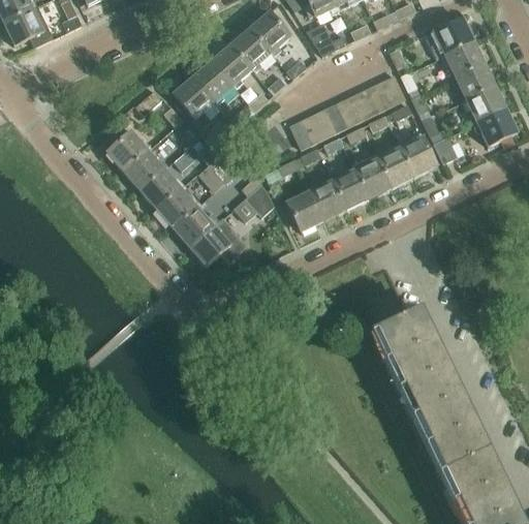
[(0,0),(0,17),(3,23),(33,8),(29,0),(0,0)]
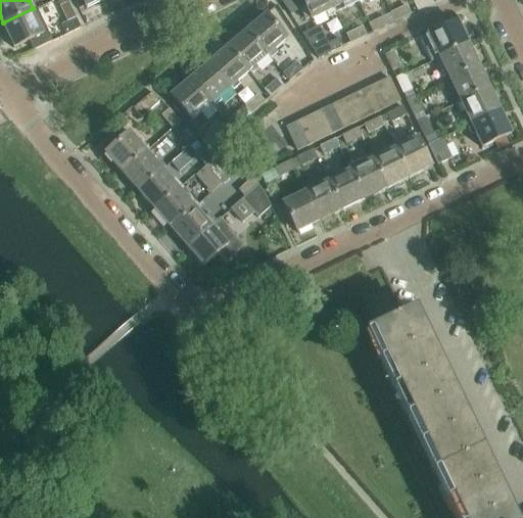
[(75,11),(68,0),(59,0),(66,15),(75,11)]
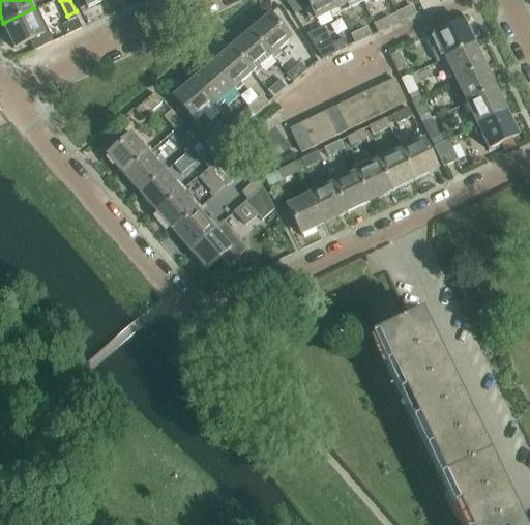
[(306,0),(308,4),(304,6),(310,18),(315,16),(316,18),(330,10),(332,15),(341,10),(335,0),(306,0)]
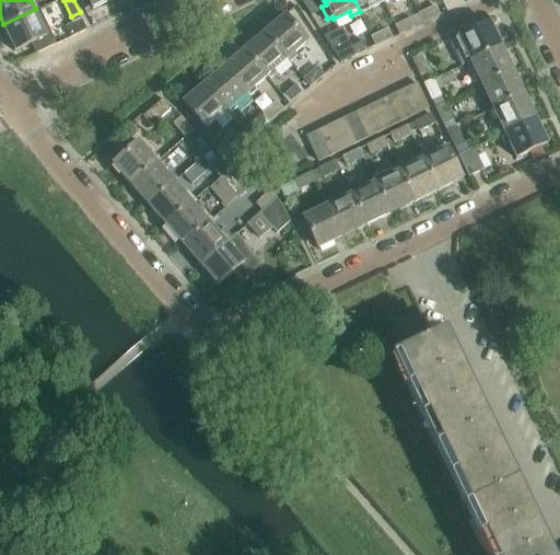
[(354,0),(360,11),(384,0),(354,0)]
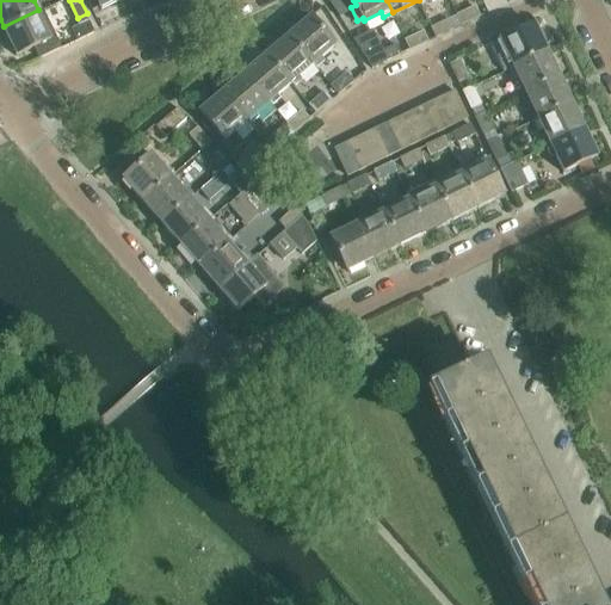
[(483,0),(488,10),(505,1),(504,0),(483,0)]
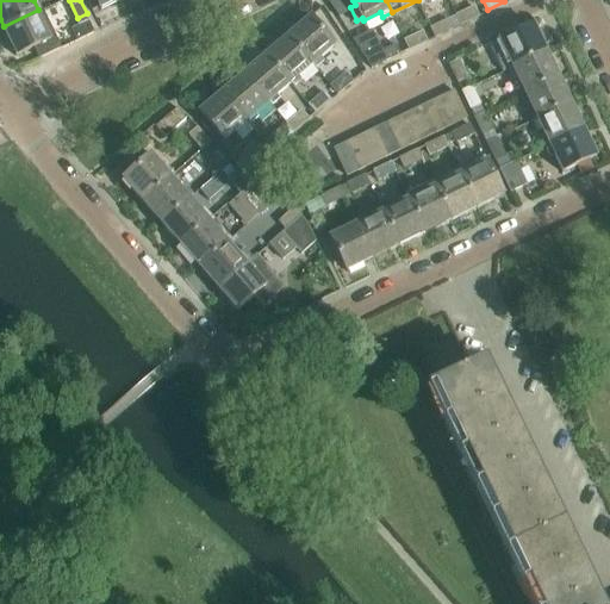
[(474,4),(456,12),(461,22),(479,13),(474,4)]
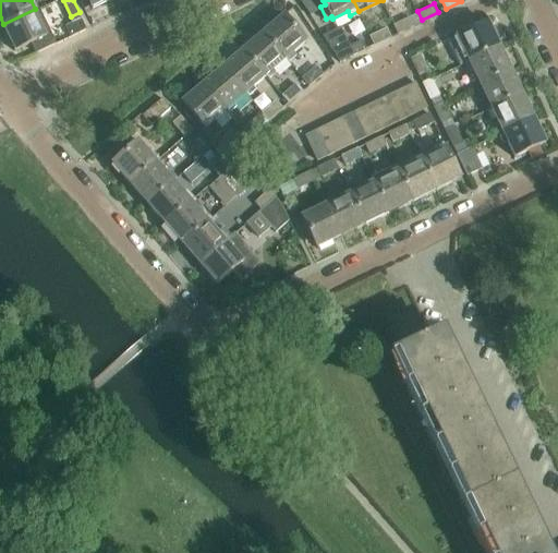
[(35,9),(3,24),(15,49),(47,34),(35,9)]
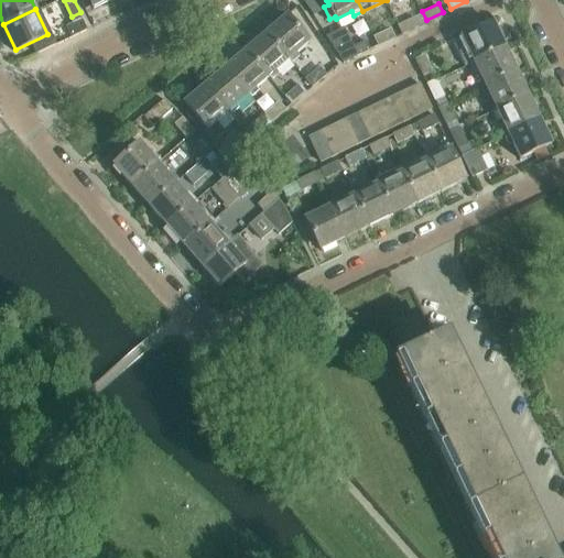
[(286,13),(266,31),(289,57),(310,40),(286,13)]
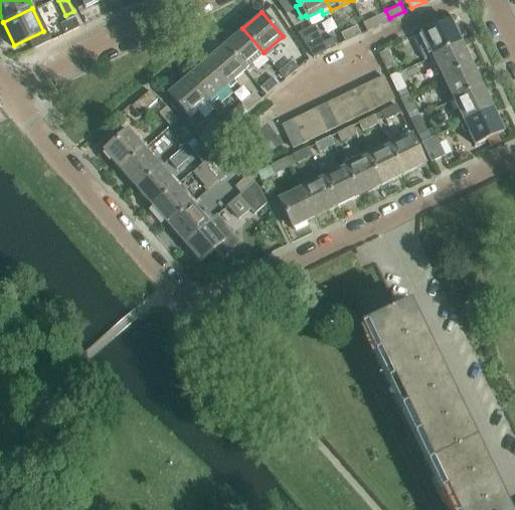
[(378,14),(363,21),(367,29),(382,22),(378,14)]
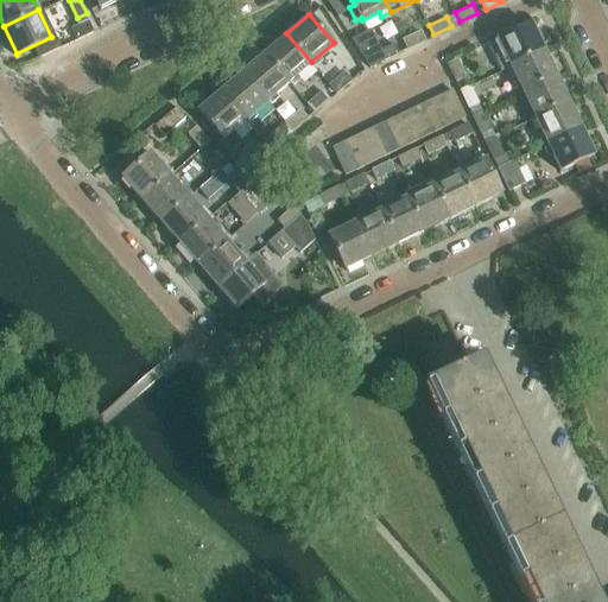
[(532,21),(488,43),(501,69),(510,64),(544,49),(532,21)]
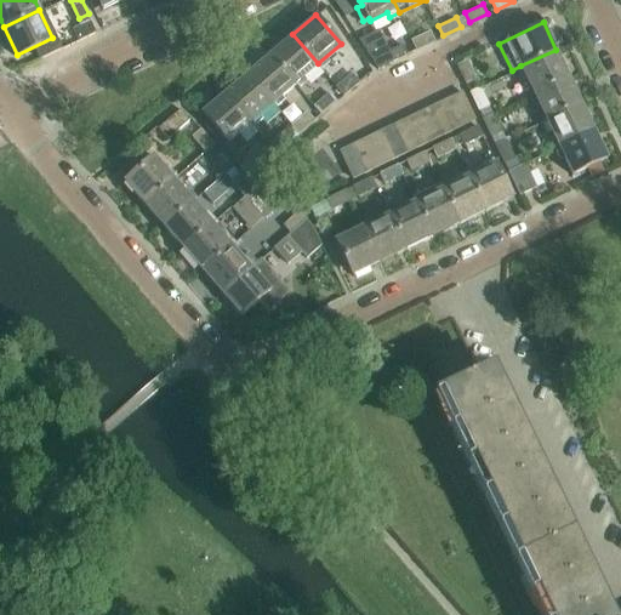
[(380,28),(359,38),(377,66),(408,52),(403,43),(389,49),(380,28)]
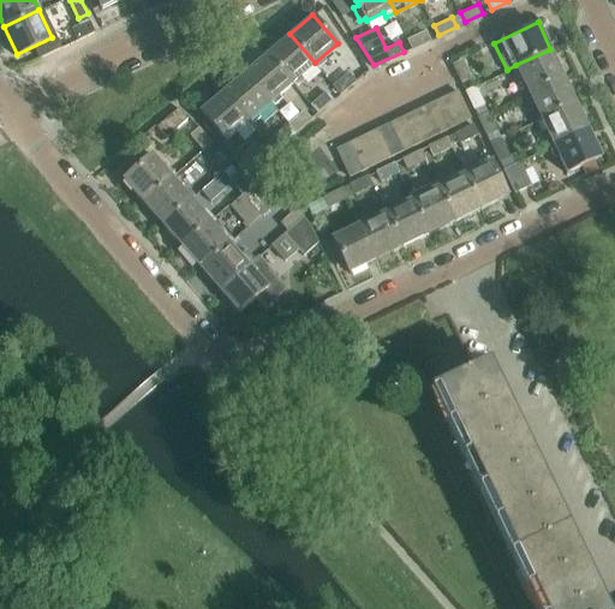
[(425,29),(407,37),(412,47),(430,39),(425,29)]
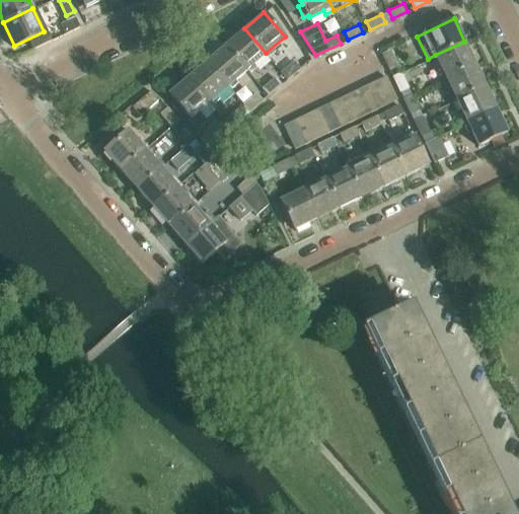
[(244,28),(226,45),(247,69),(266,53),(244,28)]
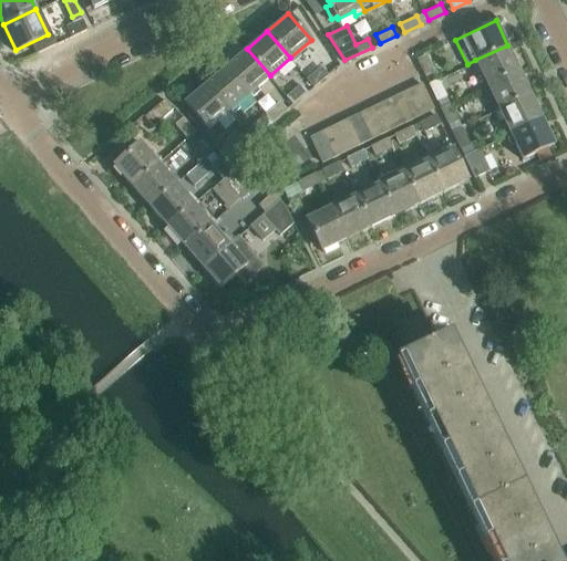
[(507,45),(475,60),(487,84),(519,69),(507,45)]
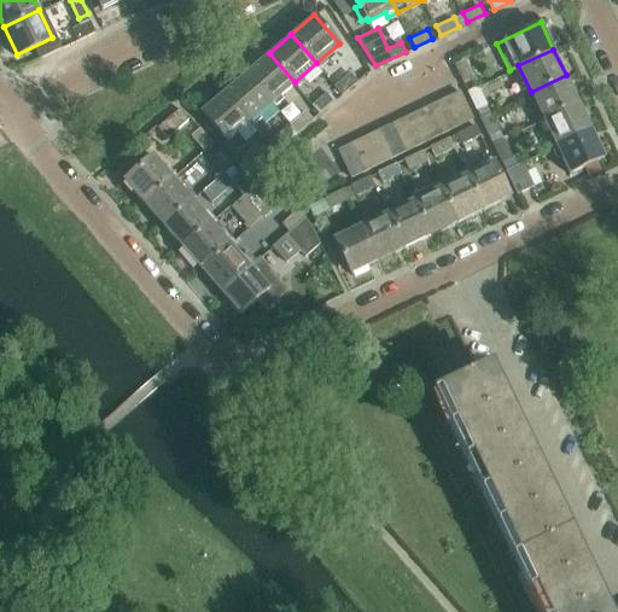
[(269,53),(248,71),(272,102),(295,82),(269,53)]
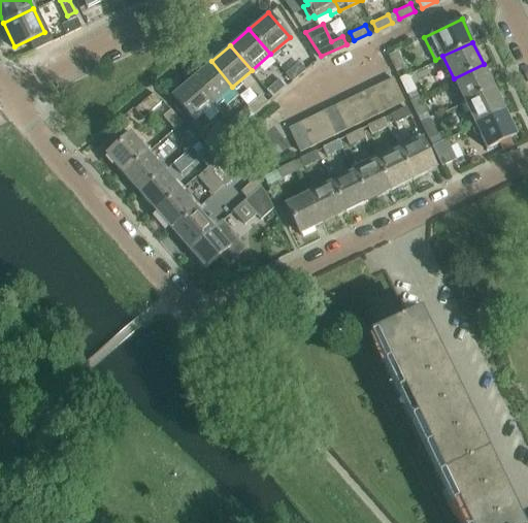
[(397,50),(389,54),(396,68),(404,65),(397,50)]
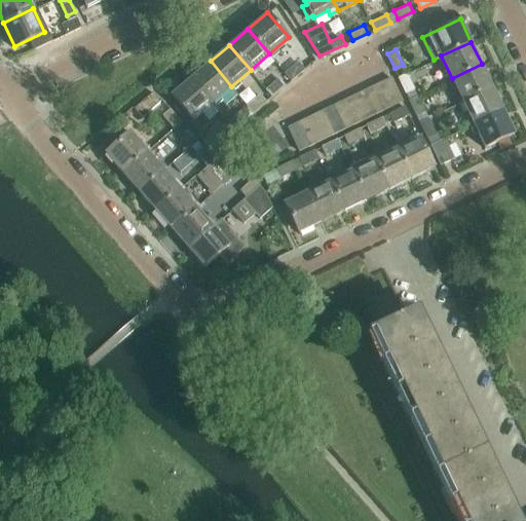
[(211,61),(191,77),(213,102),(231,86),(211,61)]
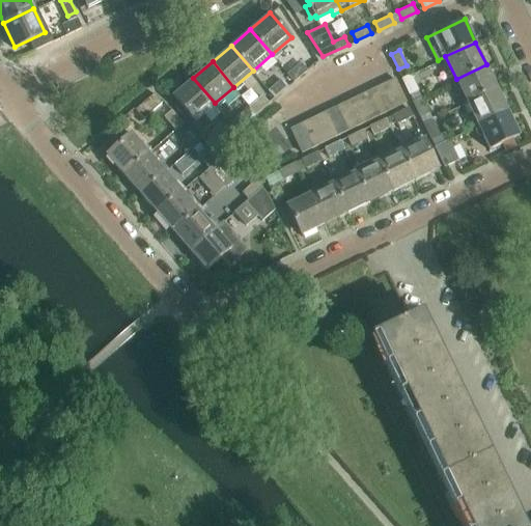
[(301,61),(287,73),(294,79),(307,68),(301,61)]
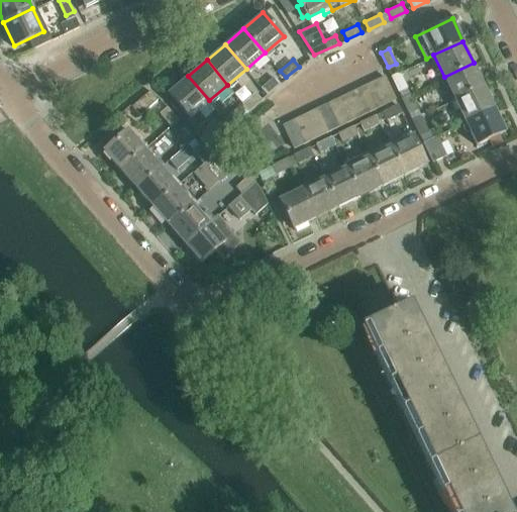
[(444,78),(441,79),(444,87),(448,85),(454,99),(484,85),(474,63),(444,77),(444,78)]
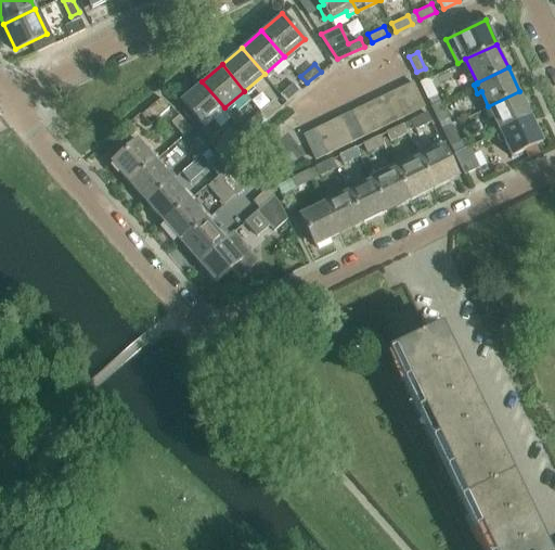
[(429,76),(421,80),(428,97),(437,92),(429,76)]
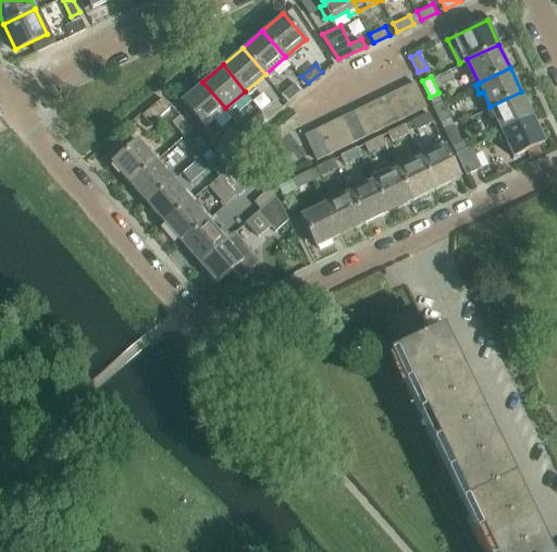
[(415,80),(401,86),(413,111),(426,105),(415,80)]
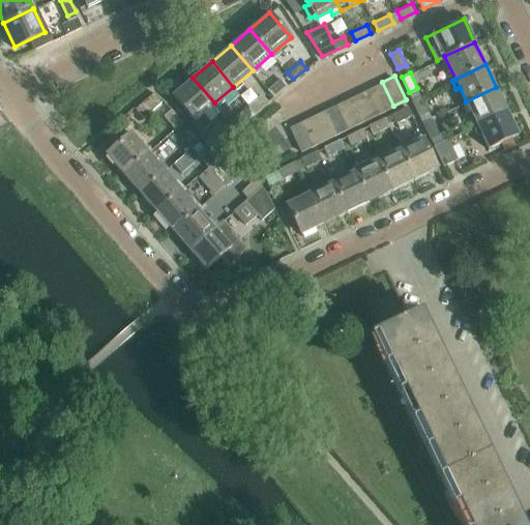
[(214,103),(193,78),(173,94),(195,118),(192,121),(201,132),(212,121),(204,112),(214,103)]
